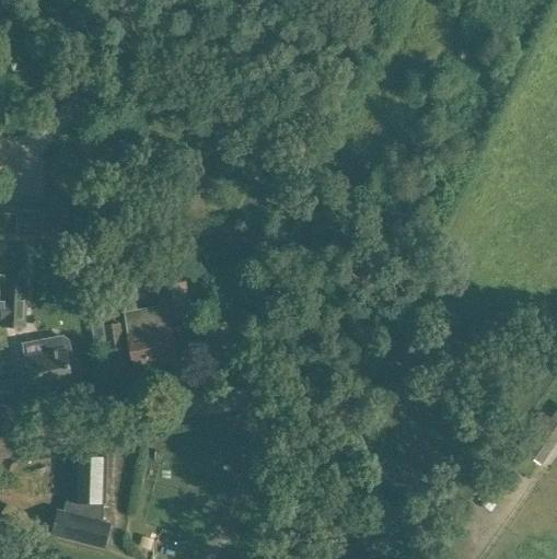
[(112,128),(111,134),(114,139),(120,140),(125,137),(126,131),(123,126),(117,125),(112,128)]
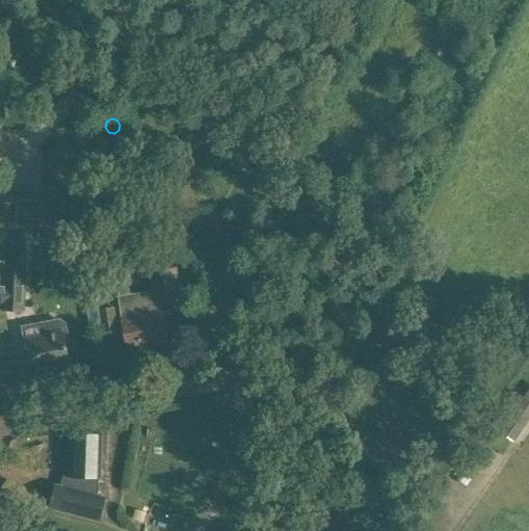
[(14,195),(12,222),(41,222),(41,196),(14,195)]
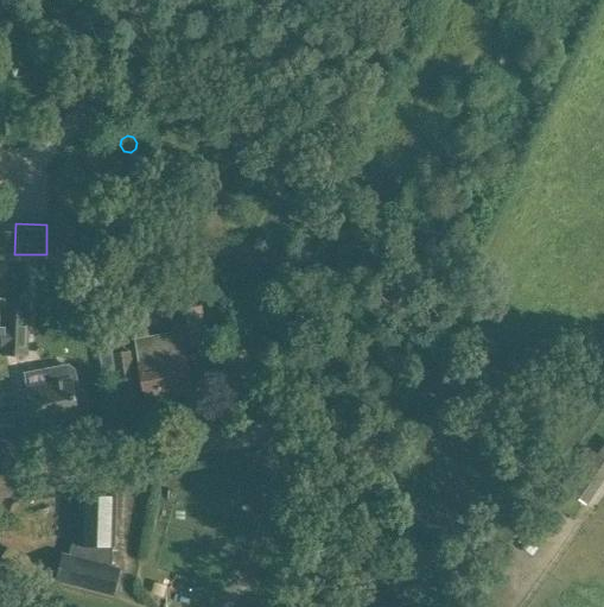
[(0,253),(11,254),(11,232),(0,231),(0,253)]
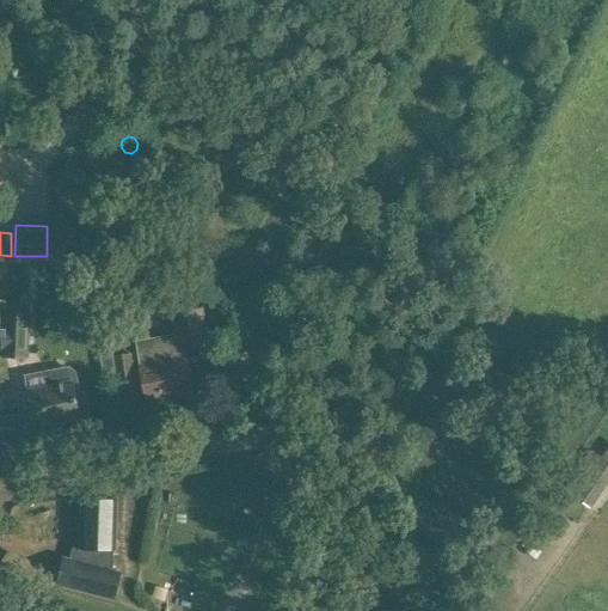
[(75,312),(85,322),(97,312),(87,301),(75,312)]
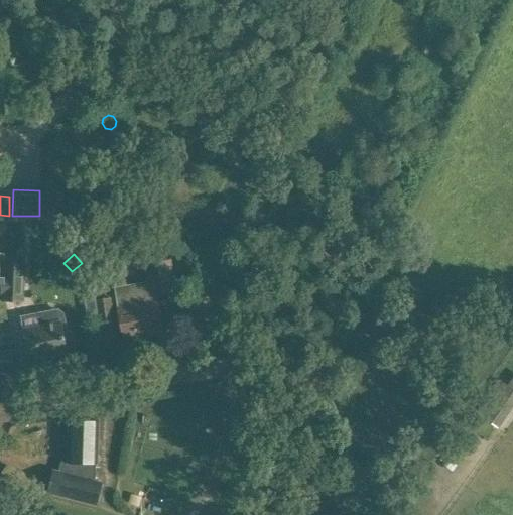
[(120,338),(159,331),(152,293),(171,289),(166,260),(142,264),(145,280),(111,286),(120,338)]
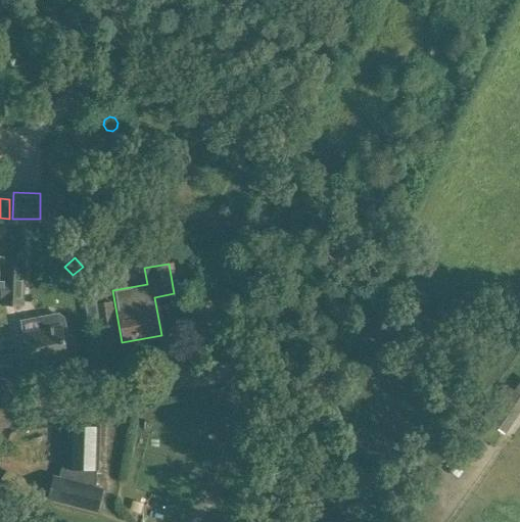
[(0,304),(19,305),(21,266),(0,266),(0,268),(0,304)]
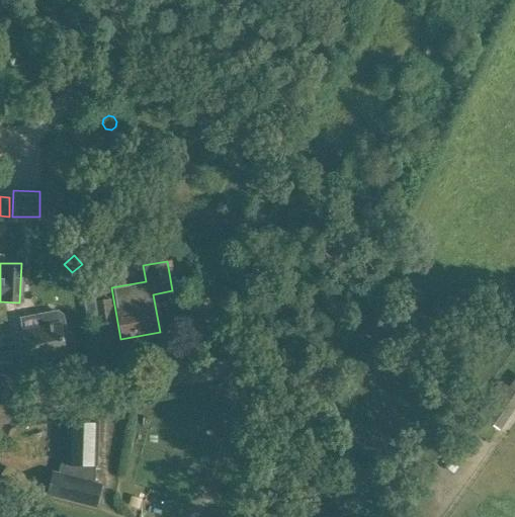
[(106,298),(94,300),(97,323),(109,321),(106,298)]
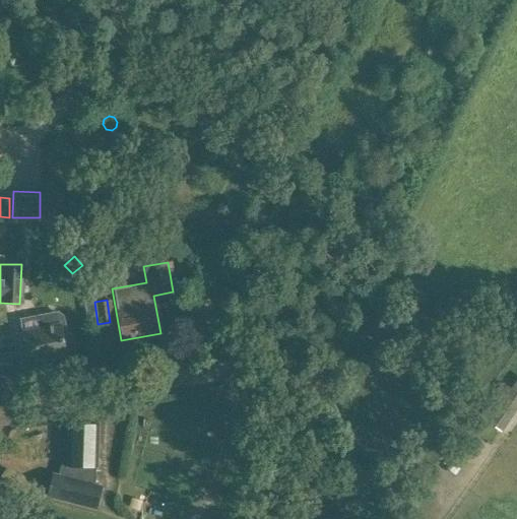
[(64,332),(60,332),(58,323),(19,331),(25,361),(64,353),(63,349),(67,348),(69,346),(70,344),(71,341),(71,337),(69,334),(64,332)]
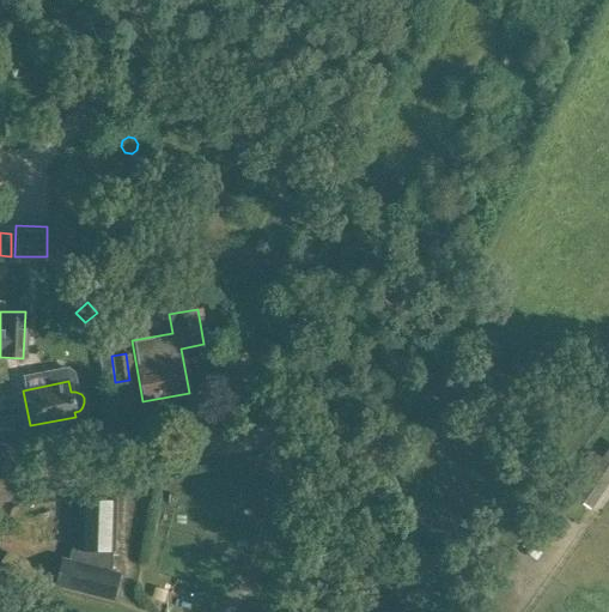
[(11,398),(0,398),(0,438),(11,440),(11,416),(11,398)]
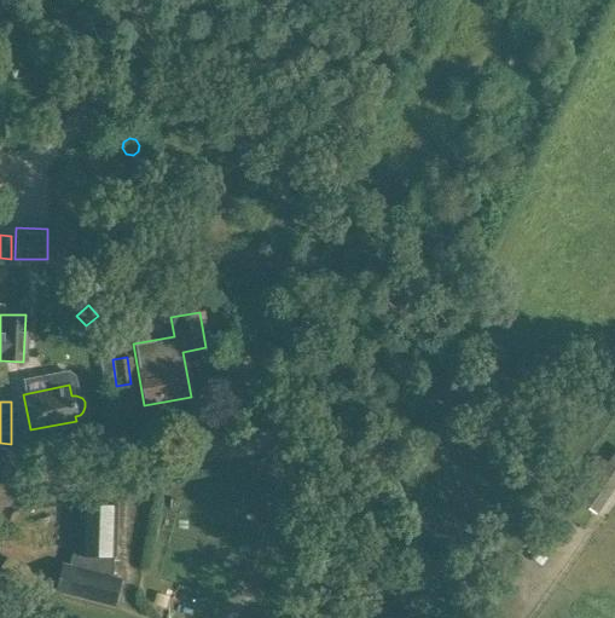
[(593,455),(566,494),(578,502),(592,513),(592,512),(602,500),(614,479),(614,469),(605,462),(593,455)]
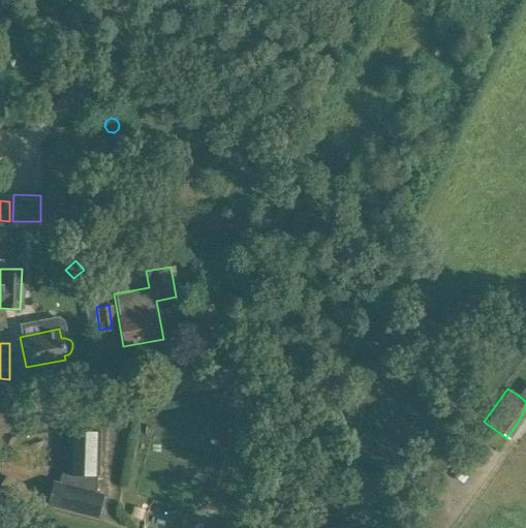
[(94,515),(100,494),(94,493),(95,474),(96,474),(98,431),(67,430),(65,472),(59,472),(56,484),(52,482),(47,502),(94,515)]
